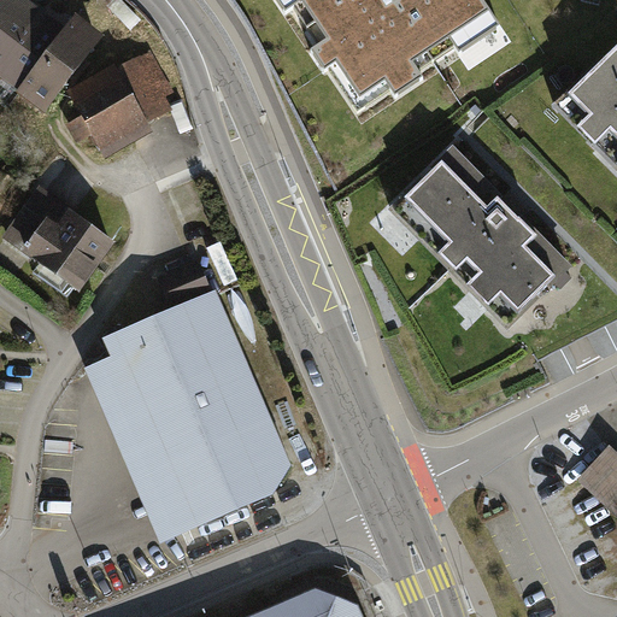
[(70,34),(24,0),(0,0),(0,74),(48,111),(103,39),(80,22),(70,34)]
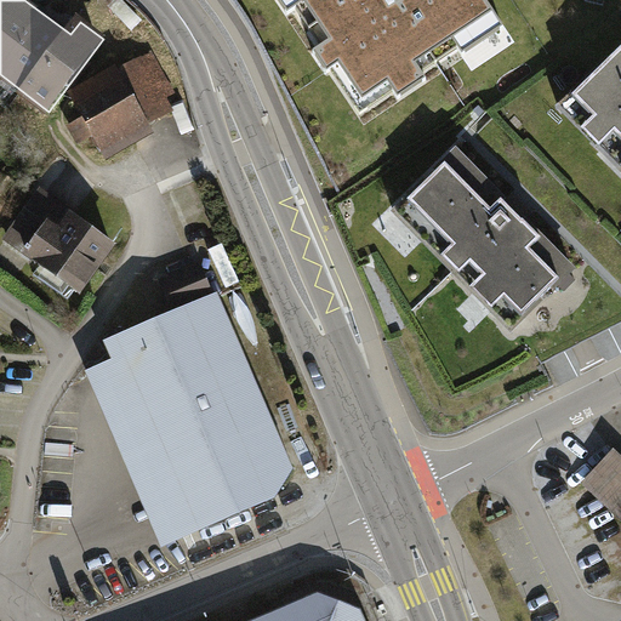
[(274,0),(284,15),(295,9),(319,45),(312,49),(326,70),(330,67),(360,113),(394,91),(398,96),(428,77),(425,70),(459,49),(462,53),(505,27),(486,0),(398,0),(396,3),(393,0),(274,0)]
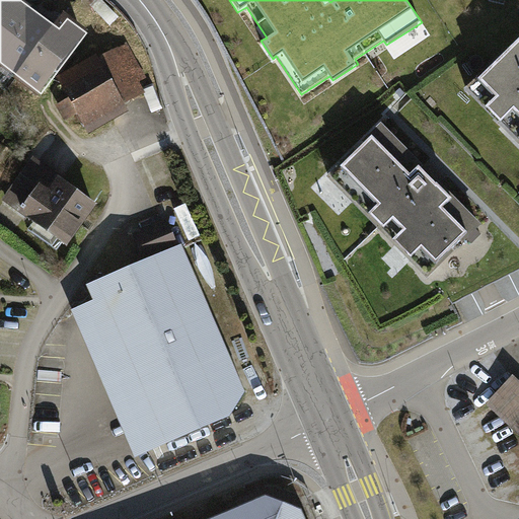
[(518,41),(483,75),(500,93),(490,103),(504,119),(517,105),(518,107),(518,41)]
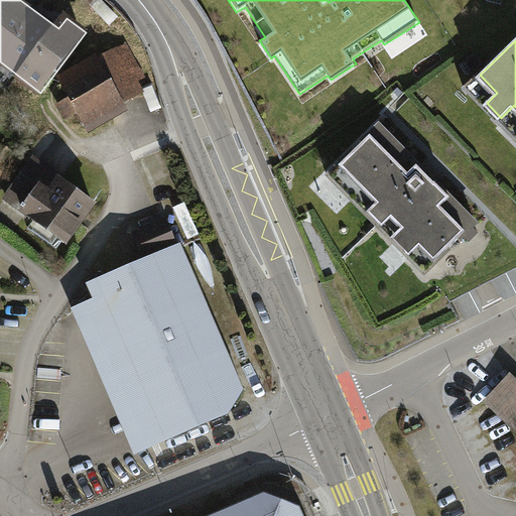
[(144,79),(127,46),(66,79),(89,123),(122,105),(116,94),(144,79)]
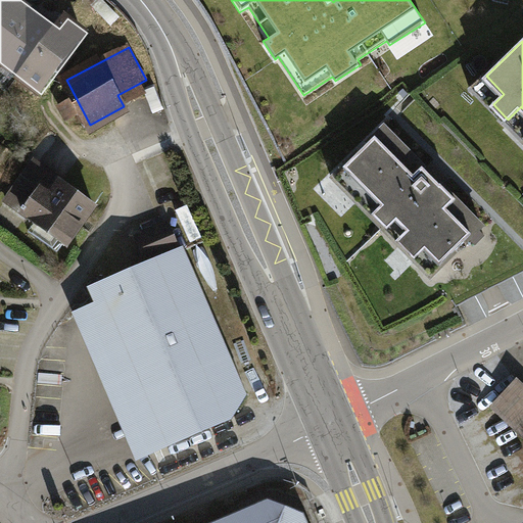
[(427,246),(441,262),(472,232),(447,206),(456,198),(424,165),(416,175),(376,135),(346,165),(384,203),(375,212),(388,227),(398,218),(410,229),(399,239),(417,256),(427,246)]
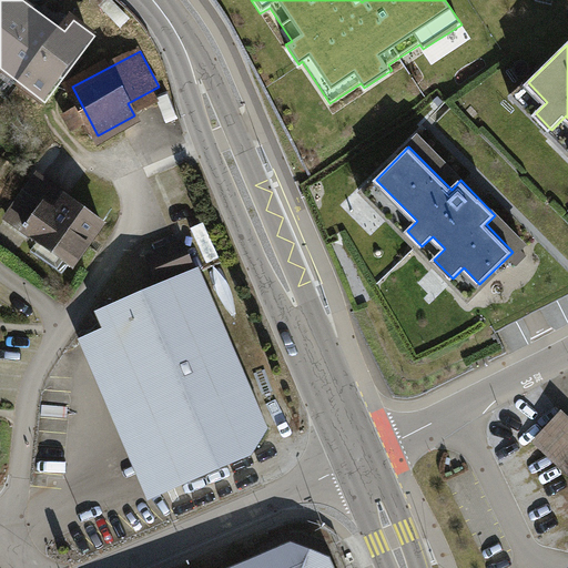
[(111,227),(38,176),(3,224),(77,276),(111,227)]
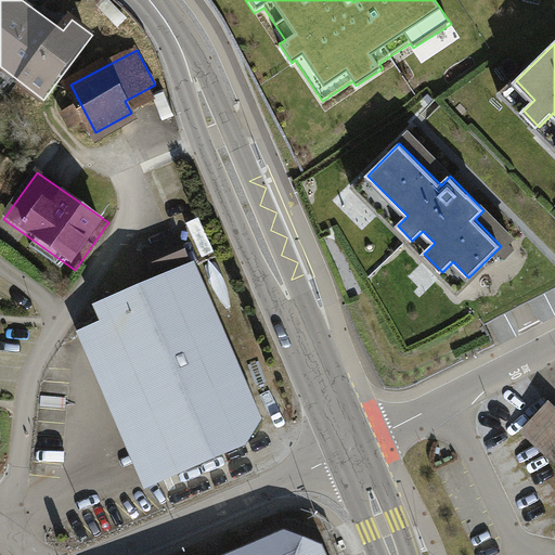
[(203,218),(189,224),(203,259),(217,254),(203,218)]
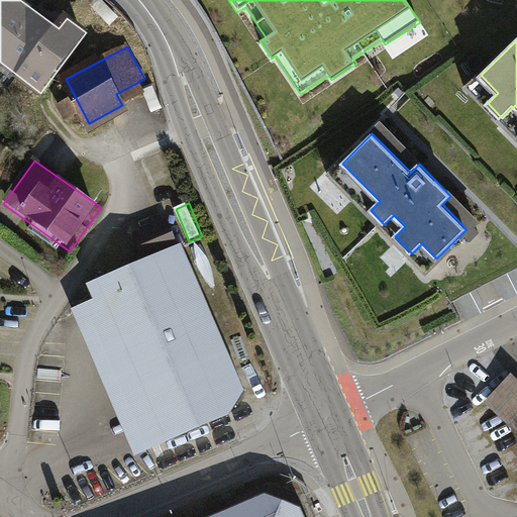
[(167,220),(132,234),(143,259),(177,244),(167,220)]
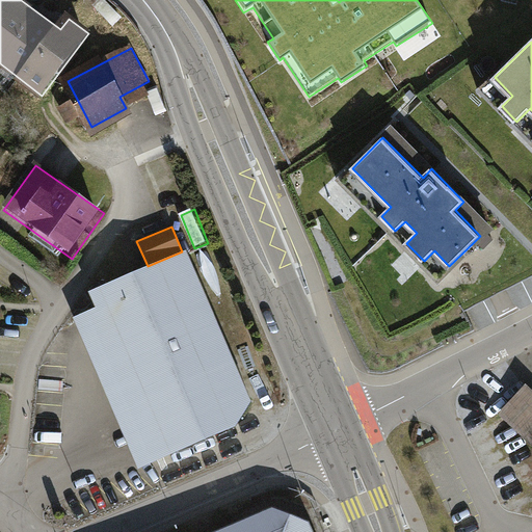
[(255,404),(188,255),(87,295),(95,311),(73,319),(139,475),(238,433),(255,404)]
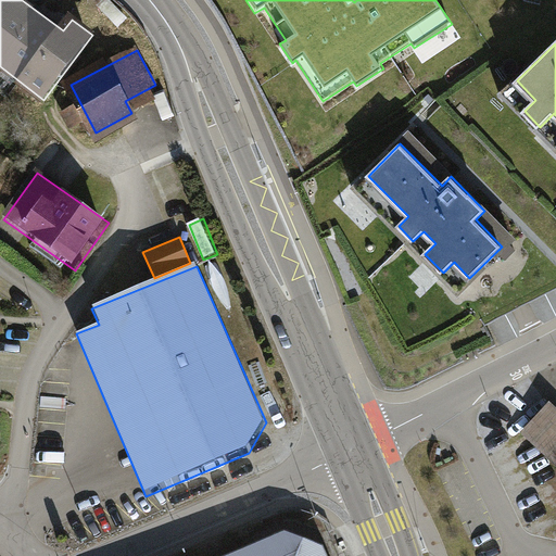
[(555,408),(550,403),(519,436),(555,469),(555,408)]
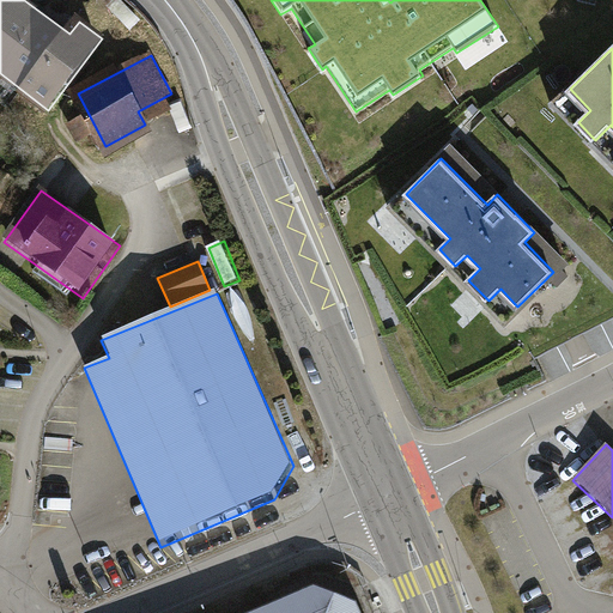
[(364,612),(360,604),(315,589),(260,612),(364,612)]
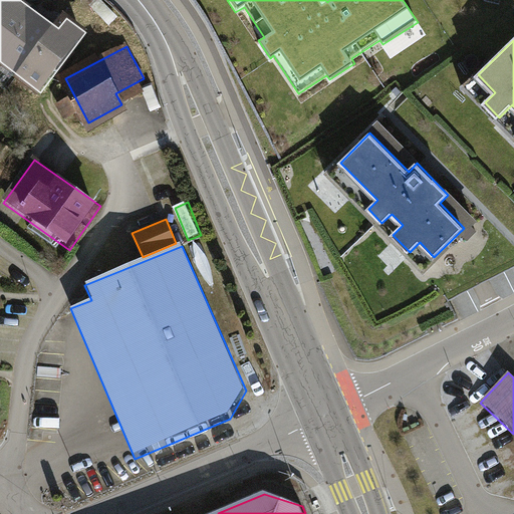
All buildings are outlined.
